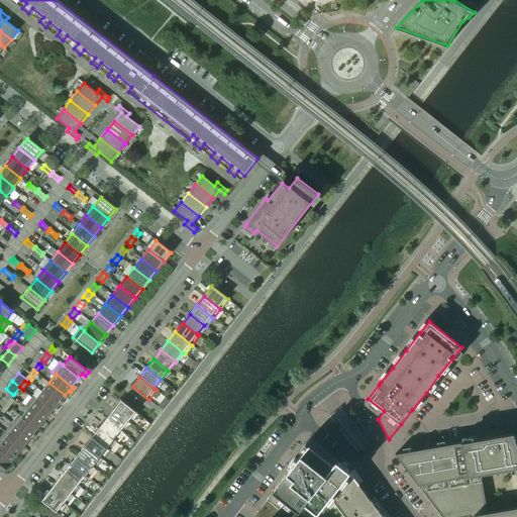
[(42,391),(58,404),(65,395),(48,383),(42,391)]
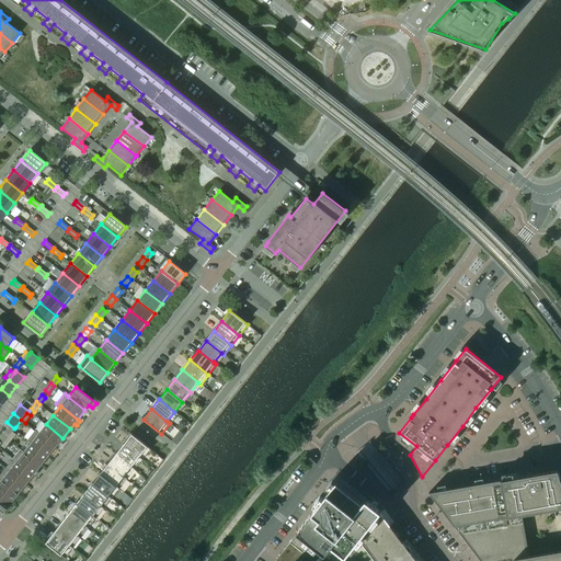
[(15,427),(19,430),(25,423),(21,420),(15,427)]
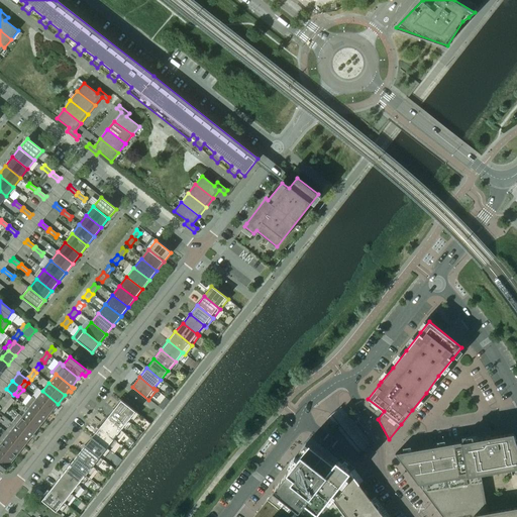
[(52,412),(58,404),(42,391),(35,399),(35,400),(52,412)]
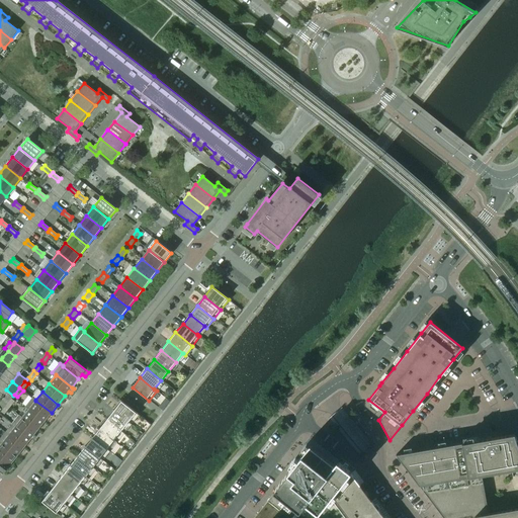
[(45,422),(52,413),(35,401),(35,400),(32,398),(25,407),(28,410),(28,409),(45,422)]
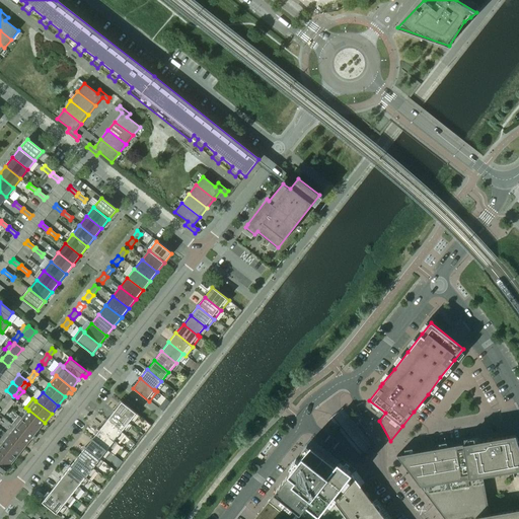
[(6,405),(9,409),(14,401),(11,399),(6,405)]
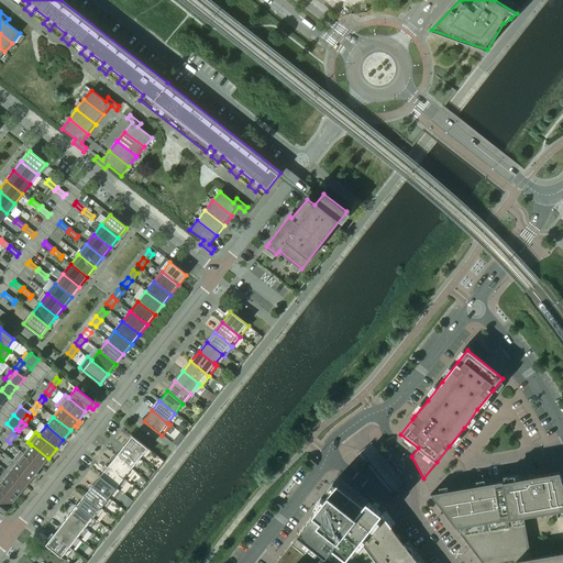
[(147,448),(132,435),(124,446),(140,459),(147,448)]
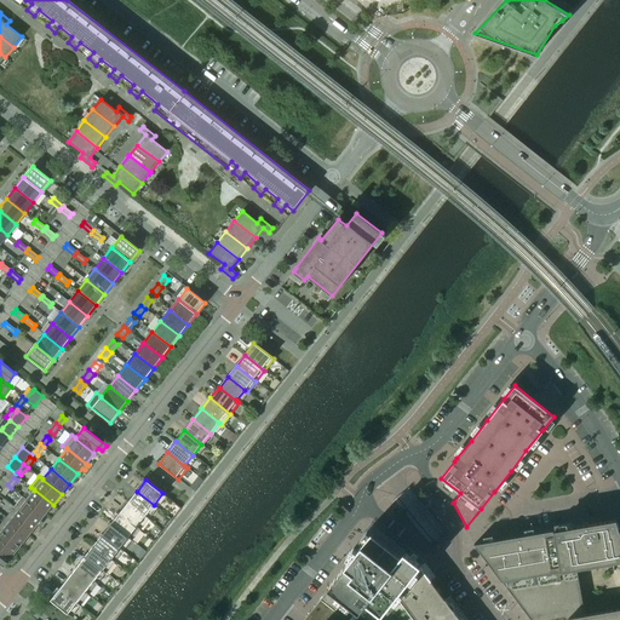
[(1,493),(5,495),(11,488),(7,484),(1,493)]
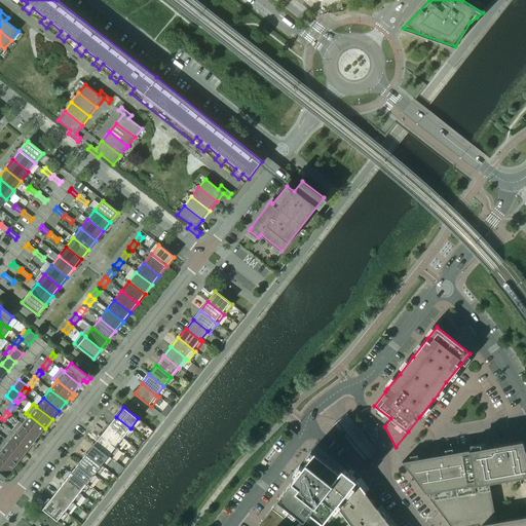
[(431,525),(380,454),(347,413),(333,425),(366,464),(355,479),(342,468),(340,472),(315,452),(306,462),(278,497),(279,498),(257,525),(431,525)]
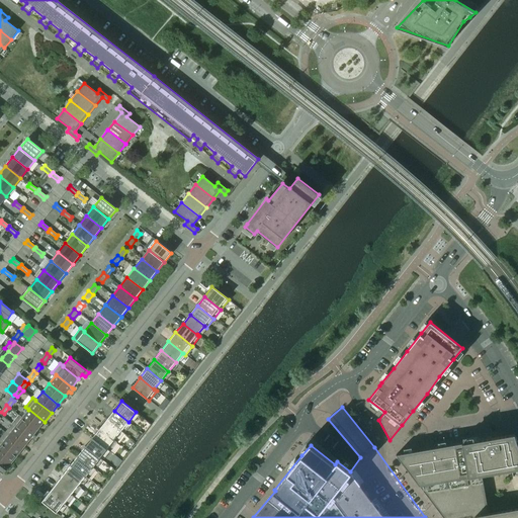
[(22,418),(37,430),(45,422),(28,409),(28,410),(22,417),(22,418)]
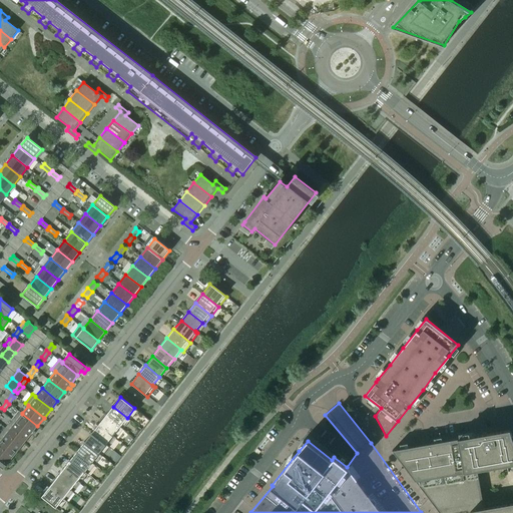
[(127,418),(113,407),(106,416),(120,427),(127,418)]
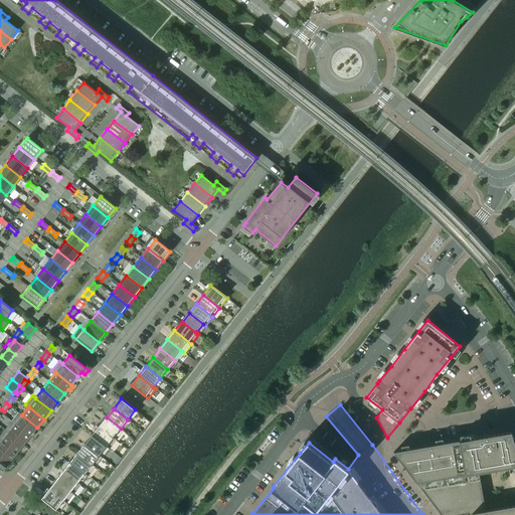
[(36,434),(34,433),(37,427),(22,415),(22,414),(19,412),(12,421),(31,437),(33,438),(36,434)]
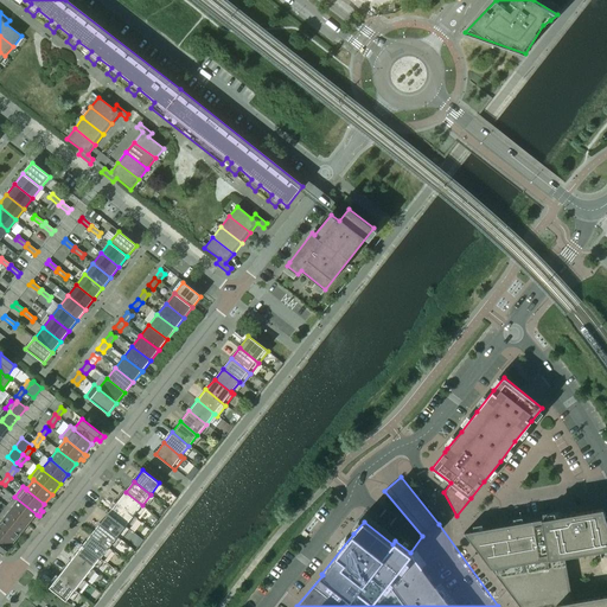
[(142,505),(126,492),(116,503),(136,518),(145,506),(142,505)]
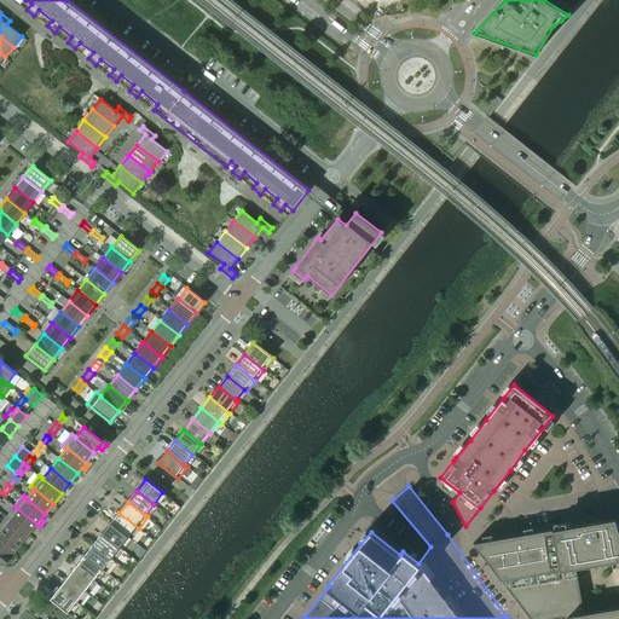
[(29,534),(38,525),(15,507),(6,516),(29,534)]
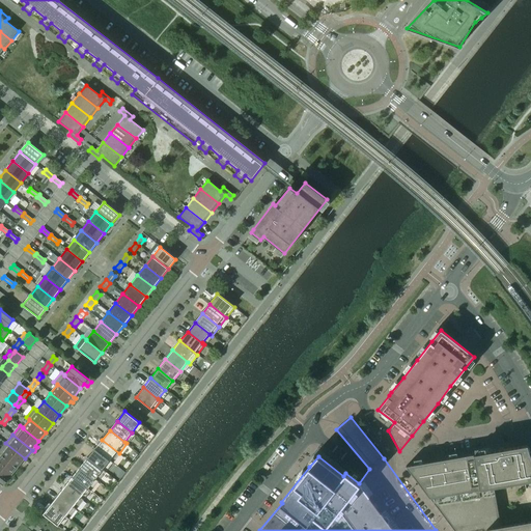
[(119,453),(102,440),(94,449),(110,460),(109,460),(112,463),(119,453)]
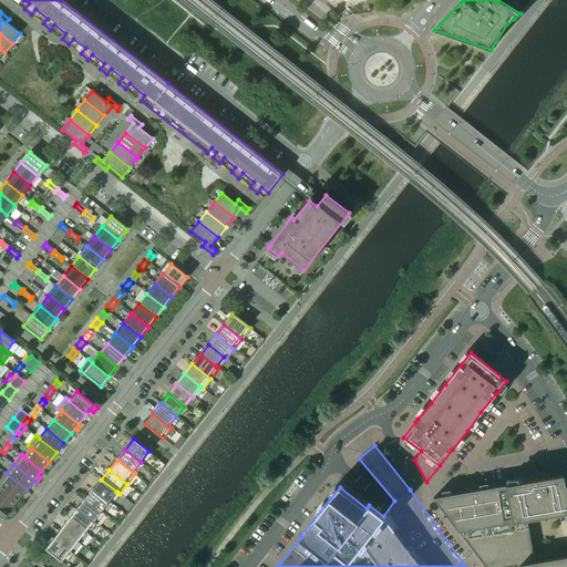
[(19,500),(27,490),(6,473),(0,480),(0,484),(1,486),(2,485),(19,500)]
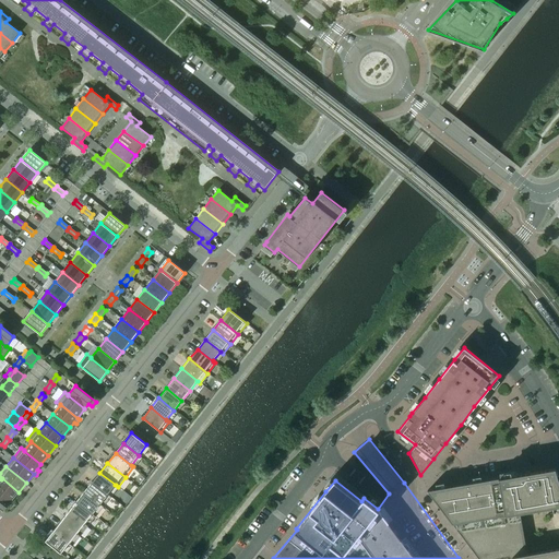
[(427,490),(478,558),(558,558),(558,548),(527,554),(520,513),(558,506),(558,480),(555,468),(427,490)]
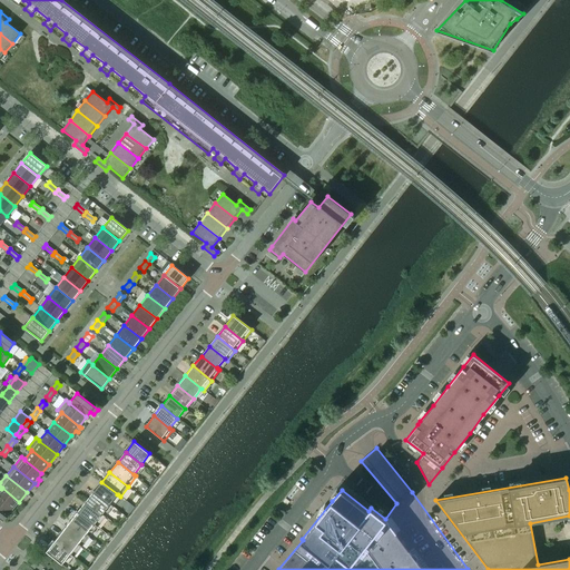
[(118,494),(101,482),(94,492),(109,504),(110,503),(117,494),(118,494)]
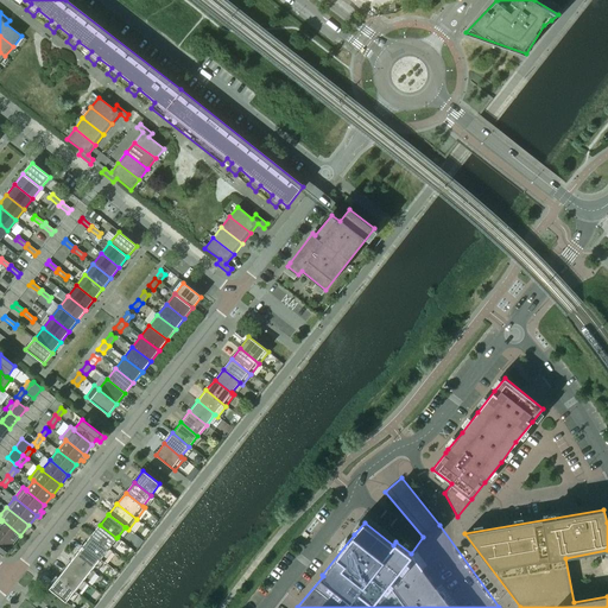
[(0,534),(13,545),(20,536),(2,520),(1,521),(0,523),(0,534)]
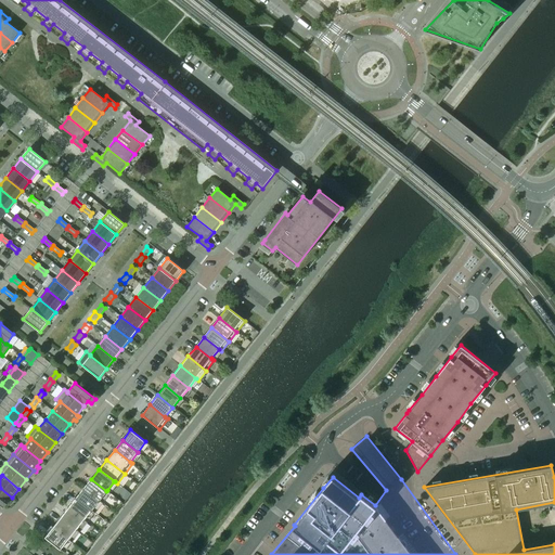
[(106,491),(91,479),(84,488),(102,503),(110,492),(107,490),(106,491)]
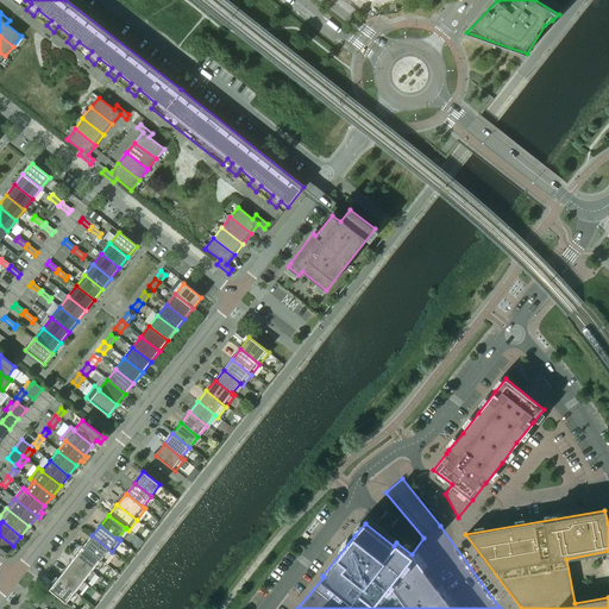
[(0,553),(5,557),(13,546),(0,535),(0,553)]
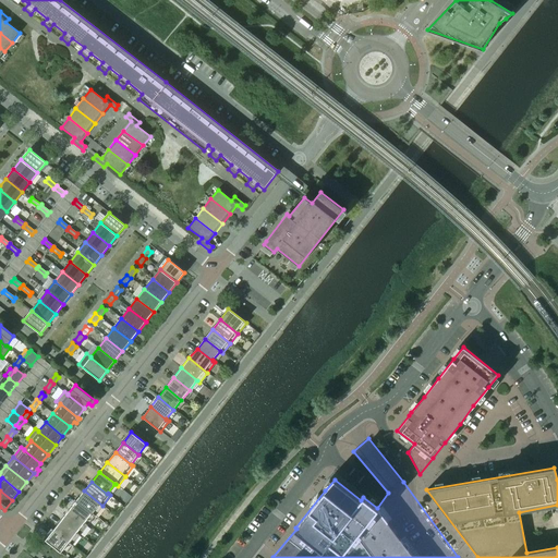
[(102,506),(84,490),(76,500),(95,514),(102,506)]
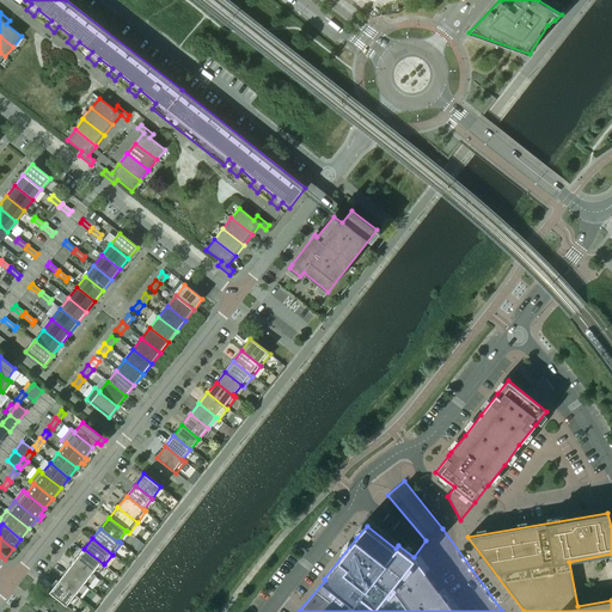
[(104,564),(84,549),(75,560),(92,574),(95,576),(104,564)]
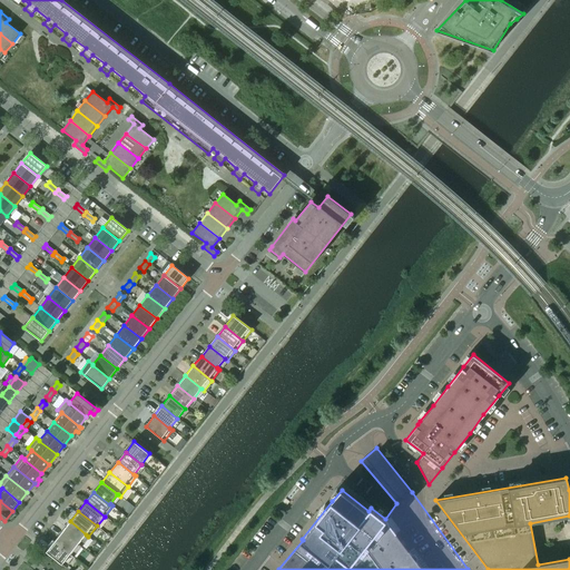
[(86,534),(70,521),(62,531),(78,544),(86,534)]
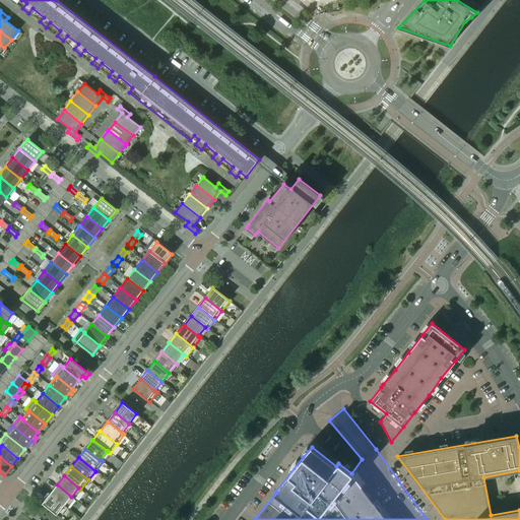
[(71,497),(57,484),(50,494),(64,506),(64,505),(71,497)]
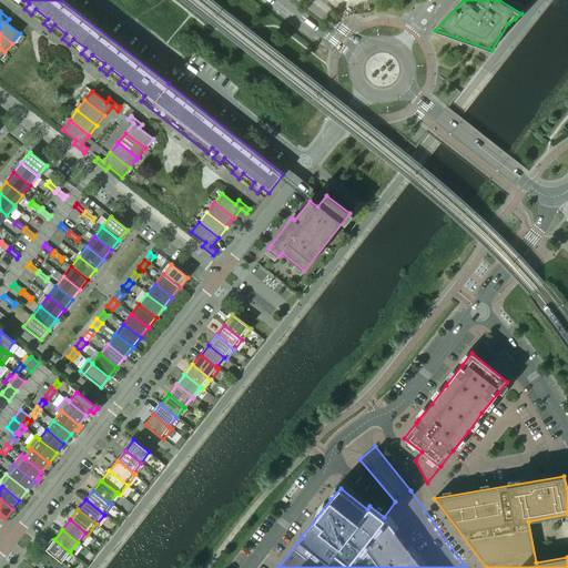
[(70,553),(54,539),(47,550),(64,565),(73,554),(70,551),(70,553)]
